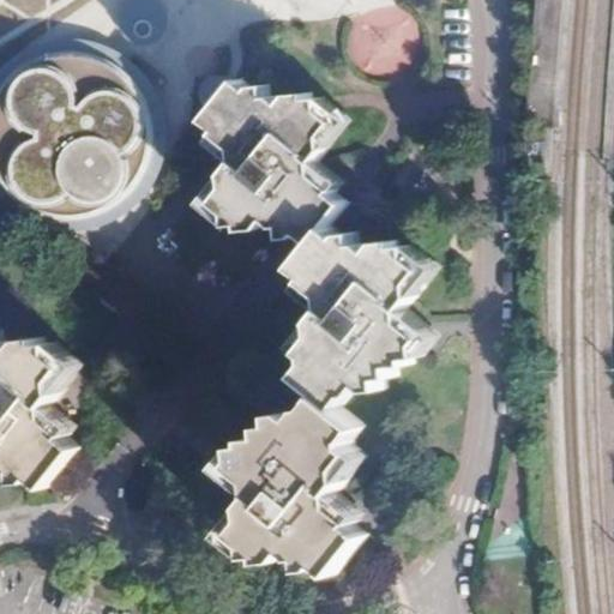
[(152,37),(151,30),(149,23),(143,18),(136,14),(128,14),(120,17),(114,20),(109,28),(108,35),(108,42),(110,48),(115,54),(121,58),(128,59),(136,59),(142,56),(148,52),(151,46),(152,37)]
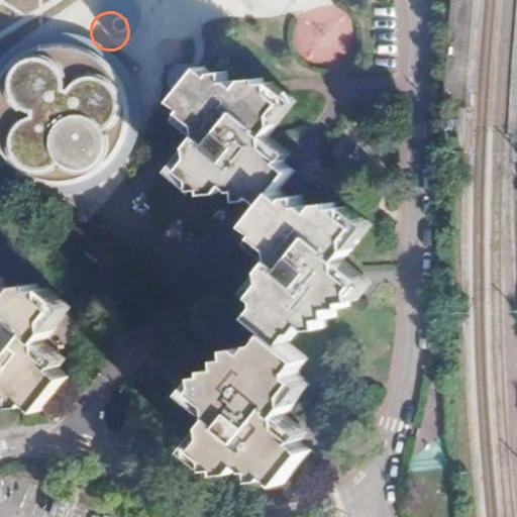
[(82,59),(71,54),(60,50),(48,50),(36,50),(25,54),(14,59),(4,65),(0,68),(0,175),(2,177),(11,184),(21,189),(33,192),(45,194),(58,193),(69,191),(80,186),(91,180),(100,172),(107,163),(113,152),(117,140),(119,129),(120,117),(118,105),(114,94),(108,83),(101,74),(92,66),(82,59)]
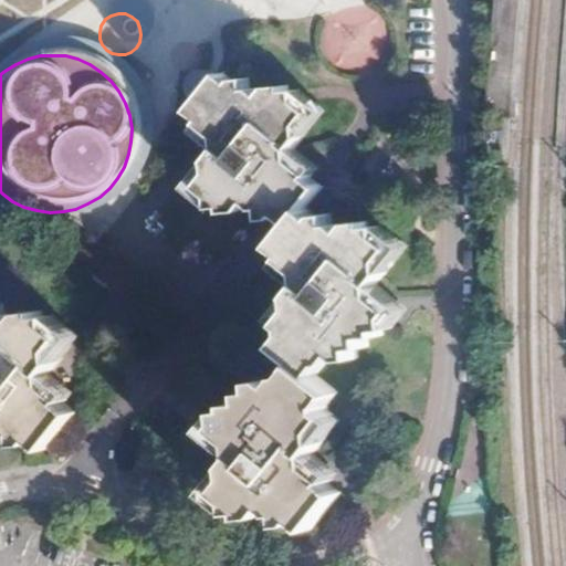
[(302,285),(297,291),(275,318),(291,331),(280,343),(300,359),(289,374),(287,373),(279,384),(272,378),(260,380),(260,388),(250,390),(251,400),(236,402),(236,409),(223,411),(209,428),(240,454),(234,462),(210,492),(234,512),(247,511),(247,516),(262,515),(270,507),(278,513),(283,513),(285,525),(296,524),(301,520),(313,530),(344,491),(333,481),(341,472),(314,452),(341,420),(328,409),(326,405),(338,392),(317,375),(327,362),(332,362),(339,353),(347,359),(358,357),(357,348),(367,346),(367,336),(381,334),(380,327),(394,326),(408,307),(377,283),(408,244),(383,223),(369,224),(369,221),(354,221),(348,229),(339,221),(333,222),(332,212),(324,212),(321,212),(317,215),(306,206),(323,185),(311,176),(318,165),(294,146),(324,108),(299,87),(286,88),(286,84),(270,85),(263,93),(257,86),(250,87),(249,76),(236,77),(232,81),(221,72),(191,109),(202,119),(196,129),(202,134),(220,148),(211,159),(190,188),(216,208),(228,206),(228,211),(242,210),(250,201),(259,208),(265,207),(266,217),(274,216),(282,215),(293,223),(275,245),(287,255),(279,266),(302,285)]
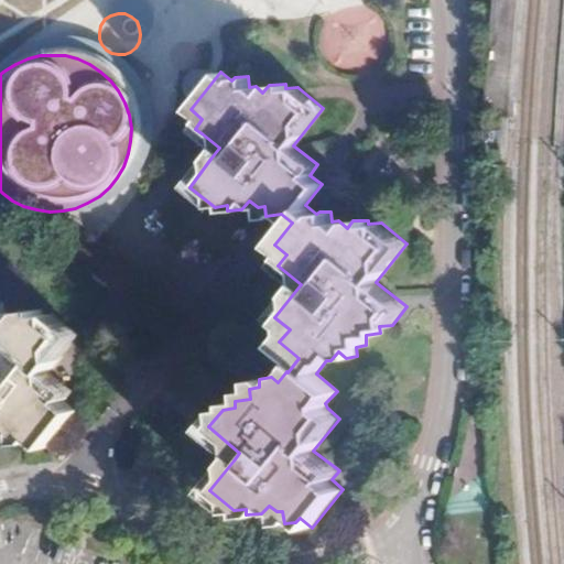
[(0,430),(3,427),(11,434),(18,434),(19,444),(29,443),(33,438),(45,448),(75,411),(64,402),(72,392),(63,384),(49,373),(78,337),(54,316),(43,317),(42,312),(24,313),(18,322),(10,315),(4,315),(3,304),(0,304),(0,430)]
